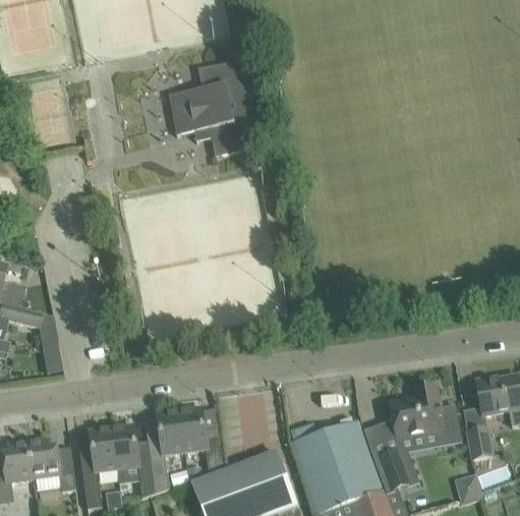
[(252,106),(243,58),(197,67),(201,88),(168,94),(176,133),(193,130),(195,139),(211,136),(215,155),(253,148),(245,107),(252,106)]
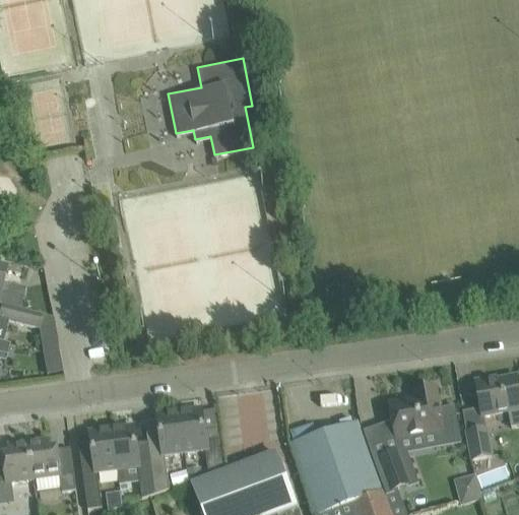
[(93,199),(81,201),(85,220),(96,217),(93,199)]
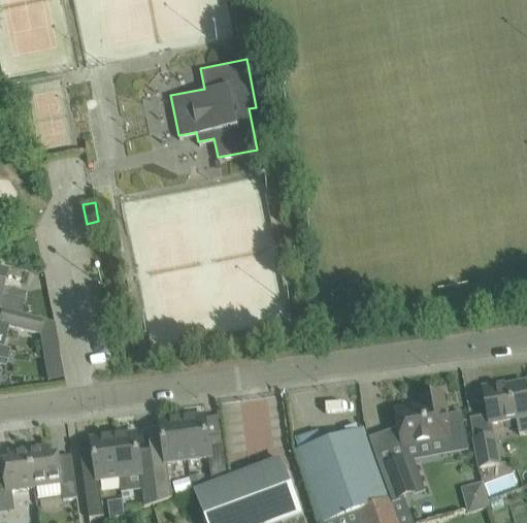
[(0,306),(20,312),(25,289),(2,284),(5,269),(0,267),(0,306)]
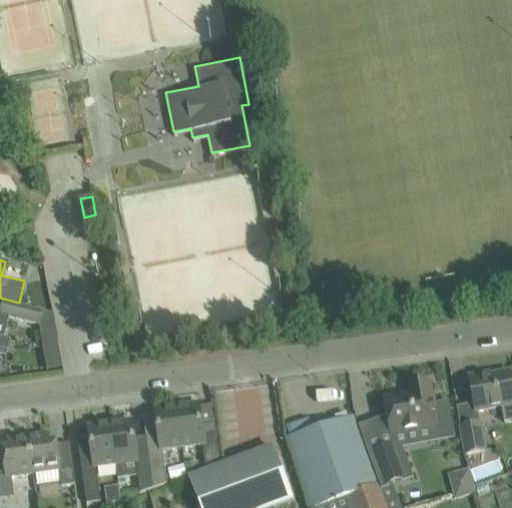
[(0,332),(3,322),(4,322),(6,314),(29,320),(38,322),(42,308),(32,306),(19,303),(0,298),(0,332)]
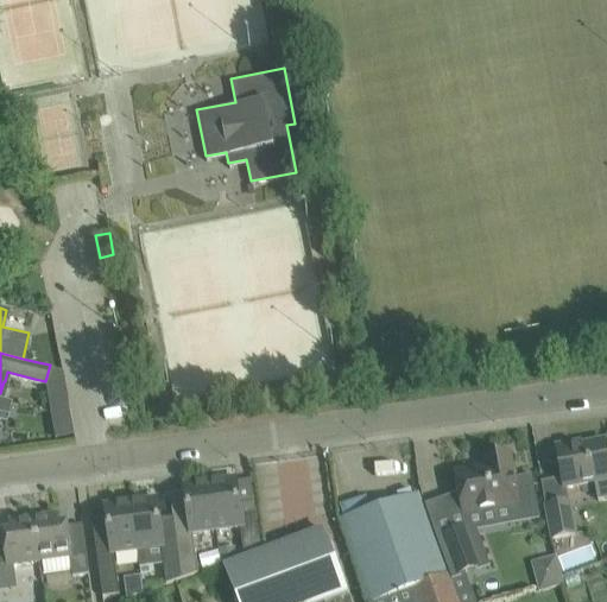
[(0,418),(5,419),(10,399),(1,397),(0,397),(0,418)]
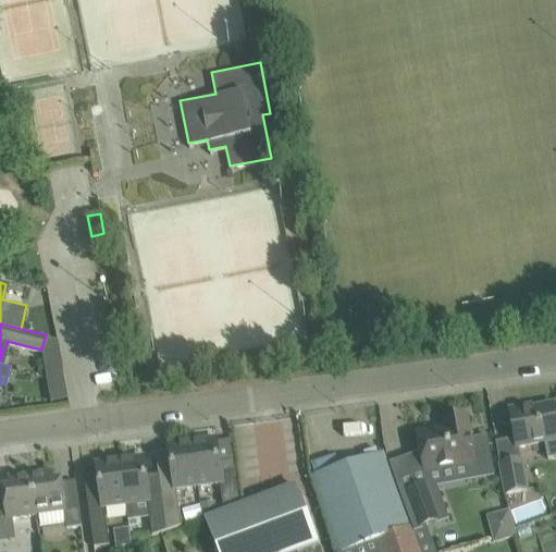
[(523,403),(508,406),(514,433),(516,444),(544,439),(547,456),(555,454),(555,413),(554,402),(524,407),(523,403)]
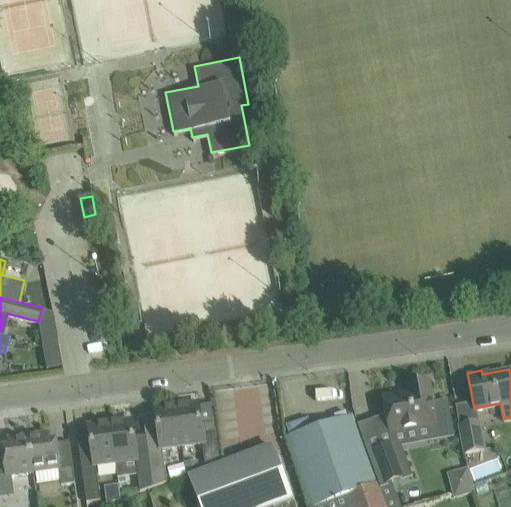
[(408,391),(383,396),(385,403),(386,411),(388,420),(390,430),(400,428),(428,423),(429,424),(429,425),(429,426),(430,427),(430,428),(431,428),(432,429),(432,430),(433,430),(434,431),(435,431),(436,432),(437,432),(438,432),(439,432),(440,432),(441,432),(442,432),(443,432),(444,431),(445,431),(446,430),(447,430),(447,429),(448,428),(449,427),(450,426),(450,425),(450,424),(451,423),(451,422),(451,421),(451,420),(451,419),(447,398),(433,401),(432,394),(431,394),(428,380),(406,384),(408,391)]
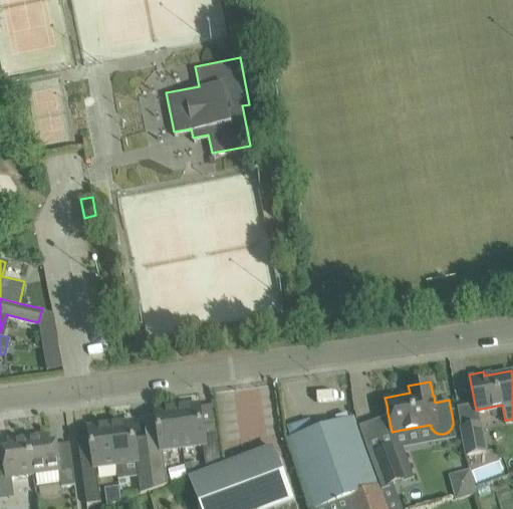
[(202,423),(199,403),(177,406),(182,445),(202,442),(206,468),(222,462),(216,417),(215,417),(215,421),(202,423)]
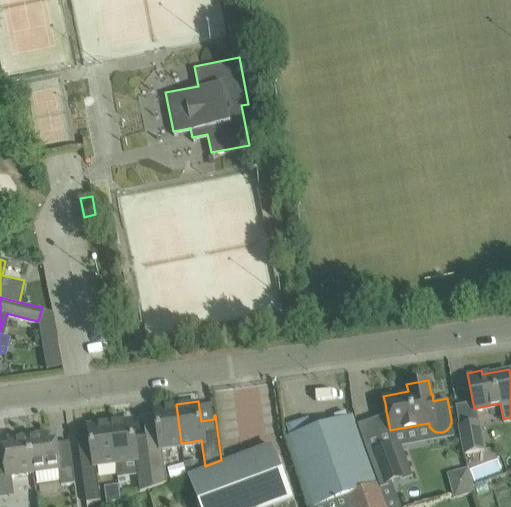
[(146,429),(145,425),(144,425),(146,437),(151,485),(166,480),(162,446),(181,443),(176,404),(154,407),(157,427),(146,429)]
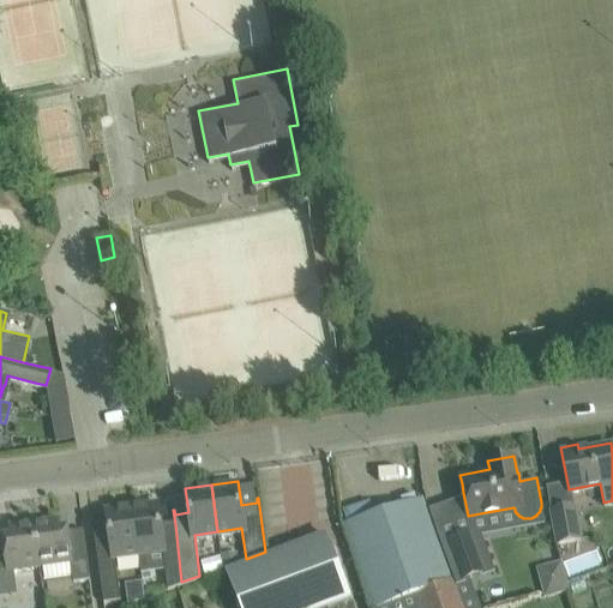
[(462,607),(455,588),(452,581),(427,517),(422,499),(343,523),(350,546),(371,607),(462,607)]
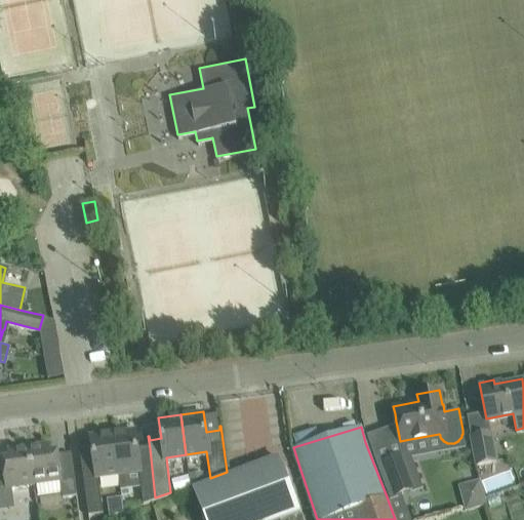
[(138,449),(135,428),(113,432),(118,472),(120,487),(140,484),(143,503),(155,497),(150,448),(138,449)]
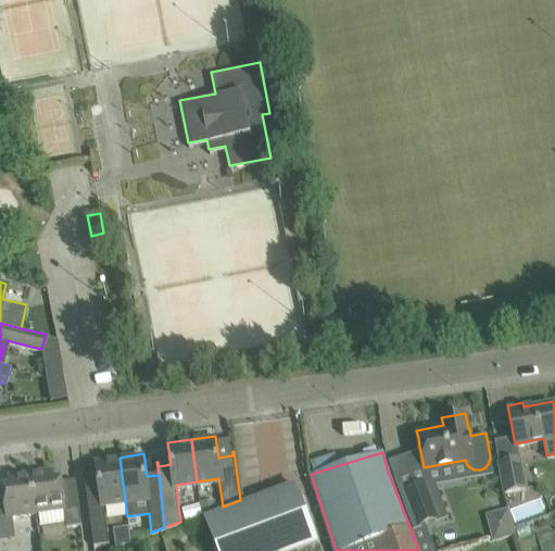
[(518,455),(496,460),(503,491),(524,488),(518,455)]
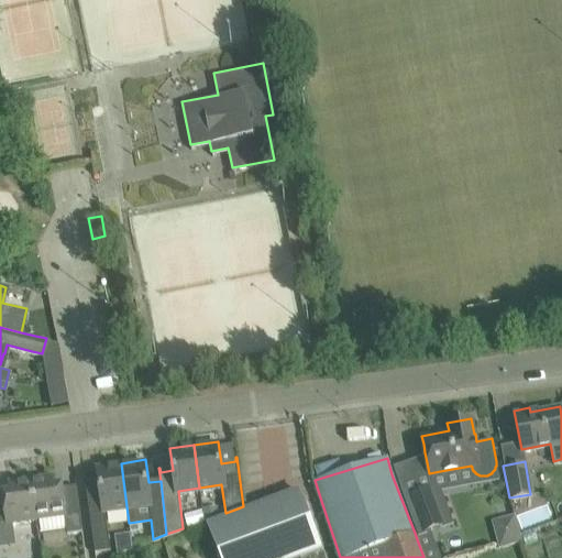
[(95,550),(101,549),(110,548),(105,510),(127,506),(121,463),(96,467),(99,490),(88,491),(87,487),(86,487),(95,550)]
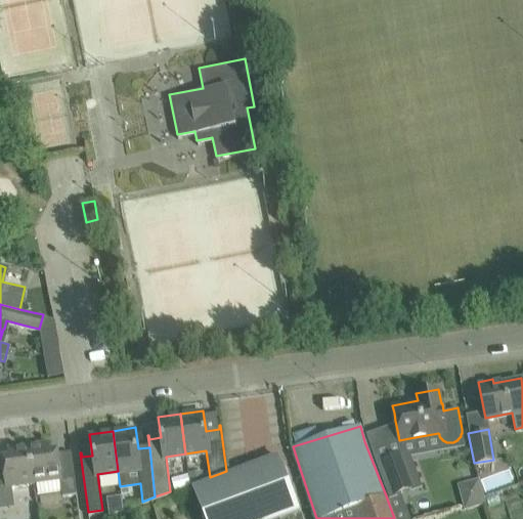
[(49,449),(48,440),(28,443),(32,482),(36,481),(37,492),(61,488),(62,493),(77,491),(71,449),(57,451),(57,448),(49,449)]
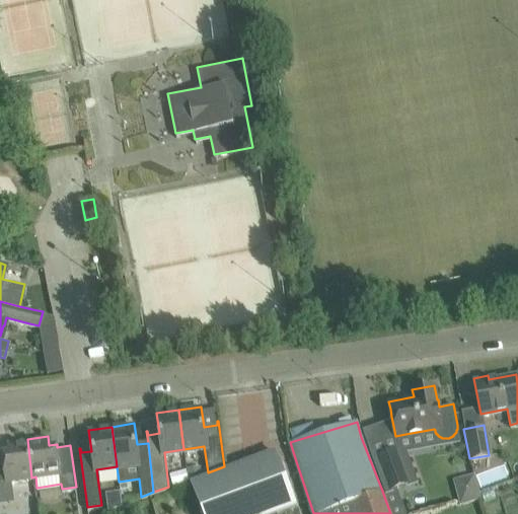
[(8,450),(1,451),(1,454),(0,454),(0,480),(5,480),(5,481),(31,478),(27,439),(7,441),(8,450)]
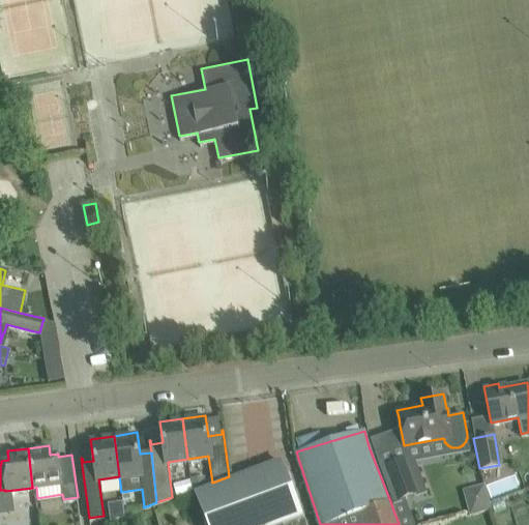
[(407,458),(383,466),(395,498),(405,495),(418,490),(407,458)]
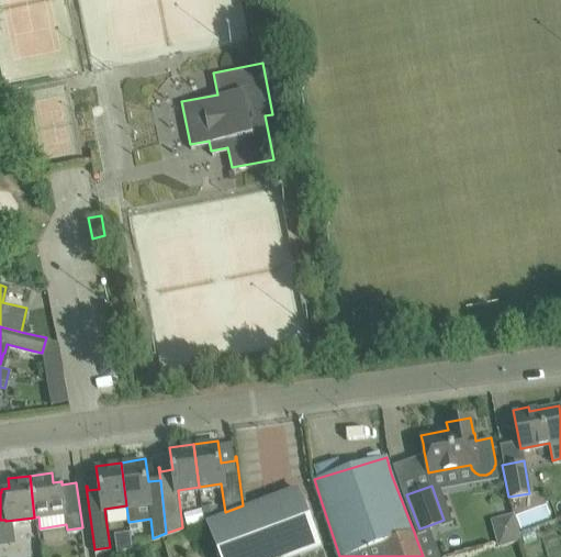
[(273,491),(265,491),(264,500),(208,522),(220,556),(293,556),(321,547),(298,488),(273,497),(273,491)]
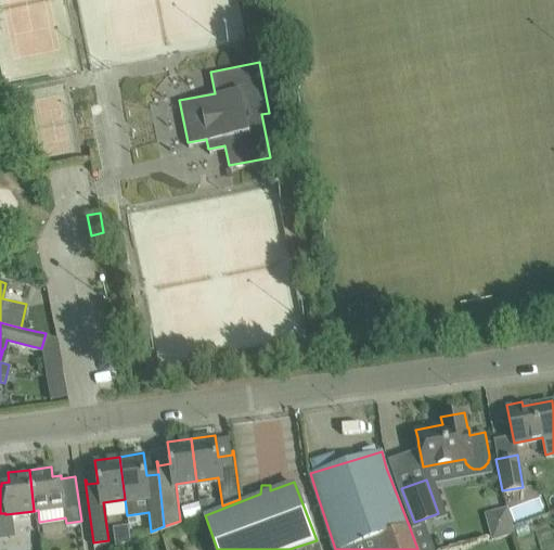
[(506,503),(484,508),(488,535),(512,531),(506,503)]
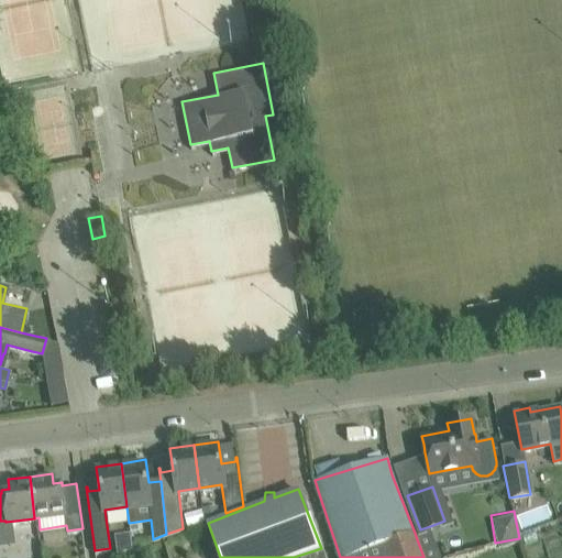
[(130,529),(114,532),(117,551),(132,546),(130,529)]
